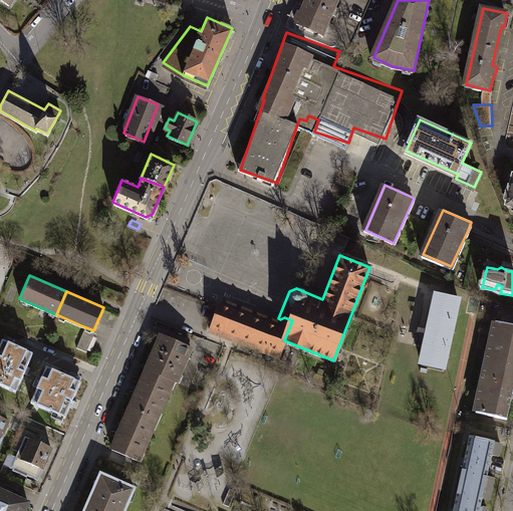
[(444,367),(460,296),(438,292),(423,362),(444,367)]
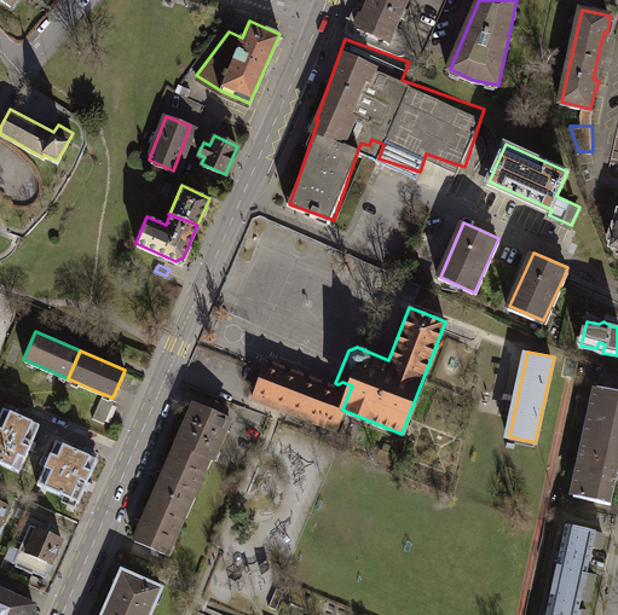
[(250,396),(335,429),(342,410),(350,392),(352,386),(342,382),(338,384),(335,383),(334,386),(265,359),(250,396)]
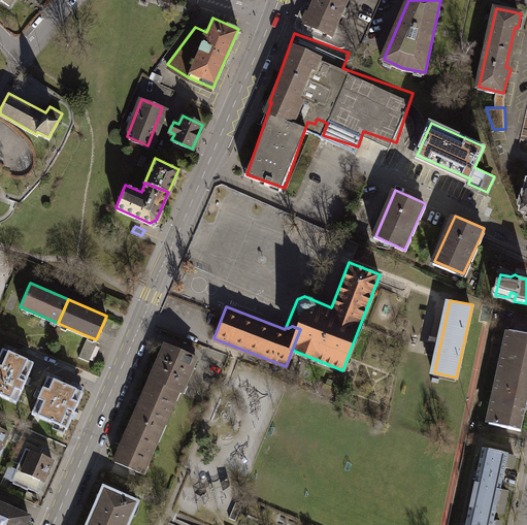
[(526,332),(508,329),(489,421),(521,427),(526,400),(526,332)]
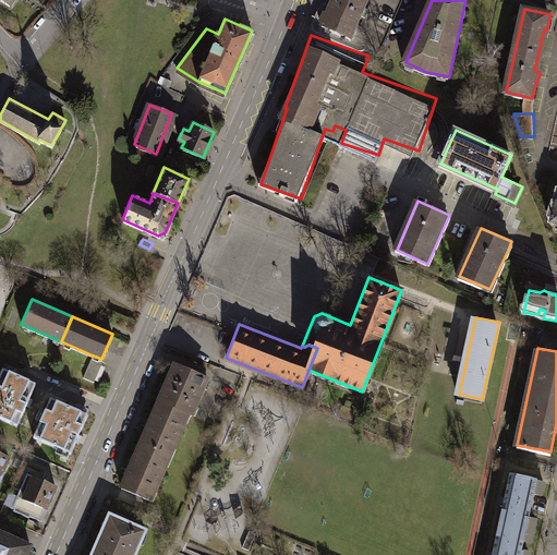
[(101,359),(91,354),(82,375),(93,379),(103,359),(101,359)]
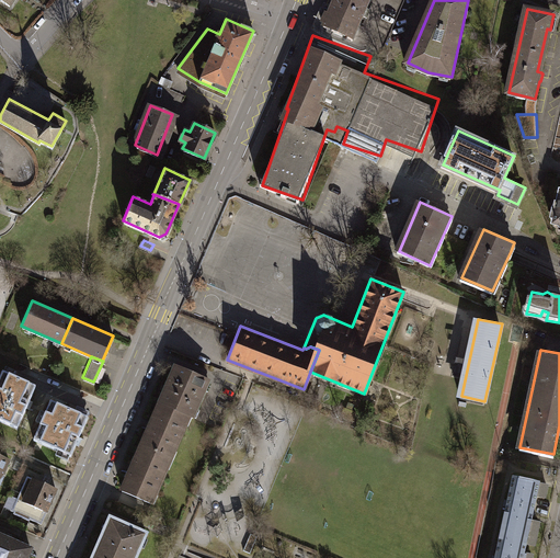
[(210,378),(173,363),(157,402),(191,417),(193,418),(210,378)]
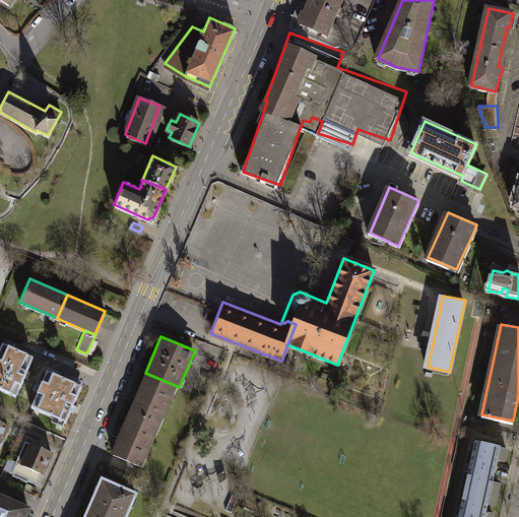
[(0,352),(0,386),(17,394),(35,357),(4,343),(0,352)]
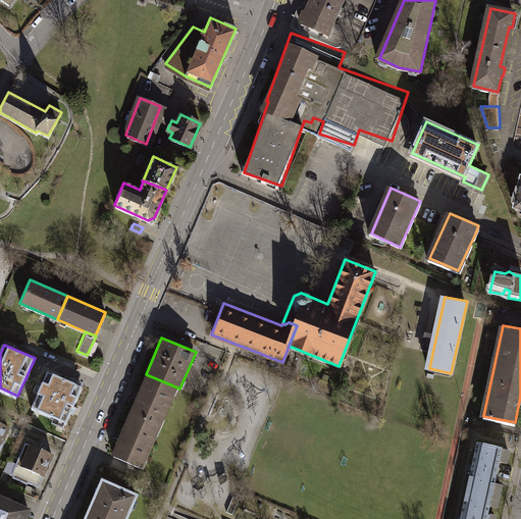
[(48,371),(33,407),(67,422),(84,387),(48,371)]
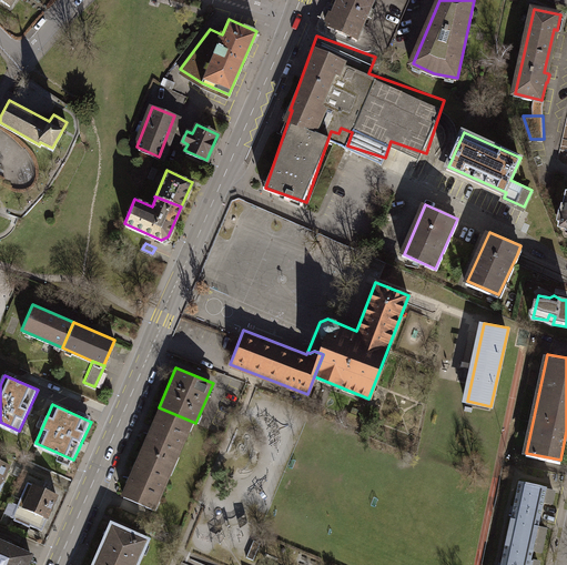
[(81,414),(88,419),(94,410),(88,405),(81,414)]
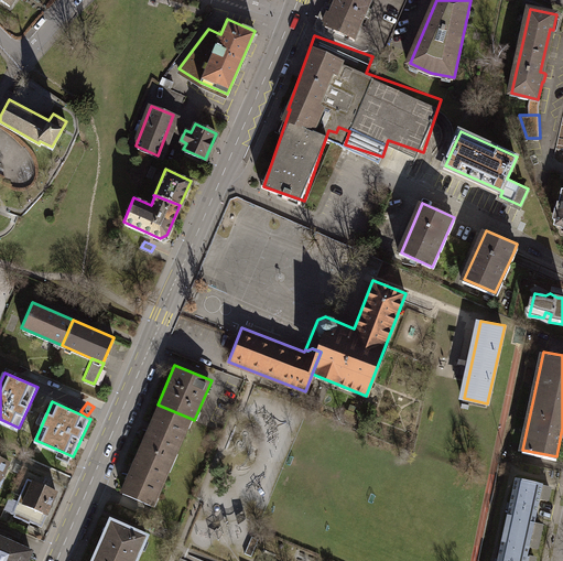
[(174,460),(192,419),(158,405),(140,445),(174,460)]
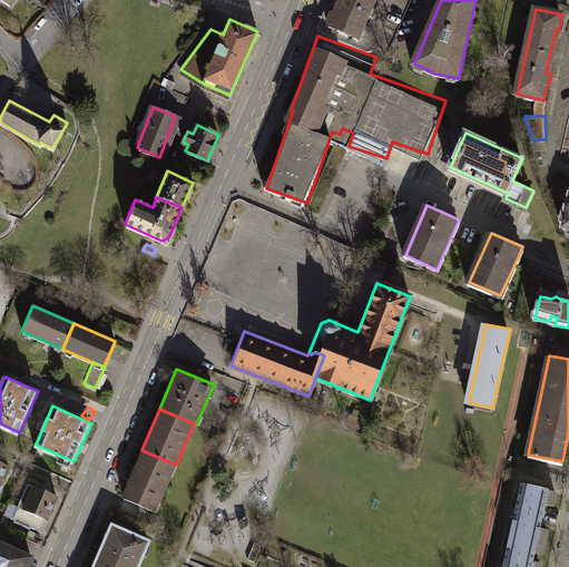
[(156,510),(176,465),(141,450),(121,495),(156,510)]
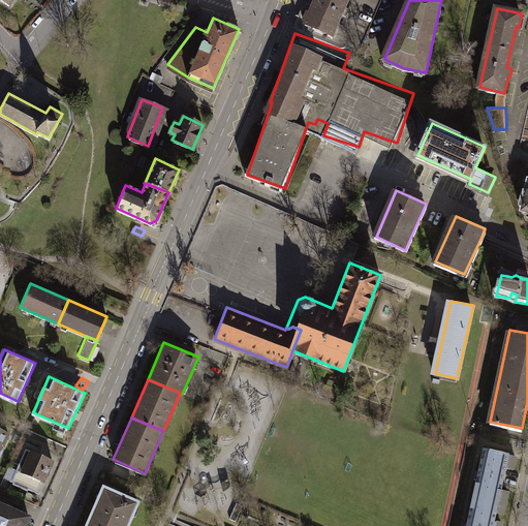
[(0,456),(2,457),(6,449),(5,447),(11,432),(0,427),(0,456)]
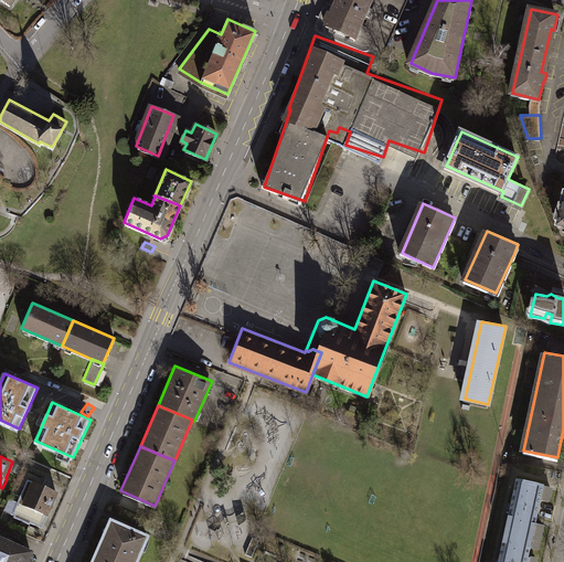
[(30,477),(14,512),(17,513),(16,515),(31,522),(32,520),(44,526),(49,513),(49,512),(59,490),(51,487),(30,477)]
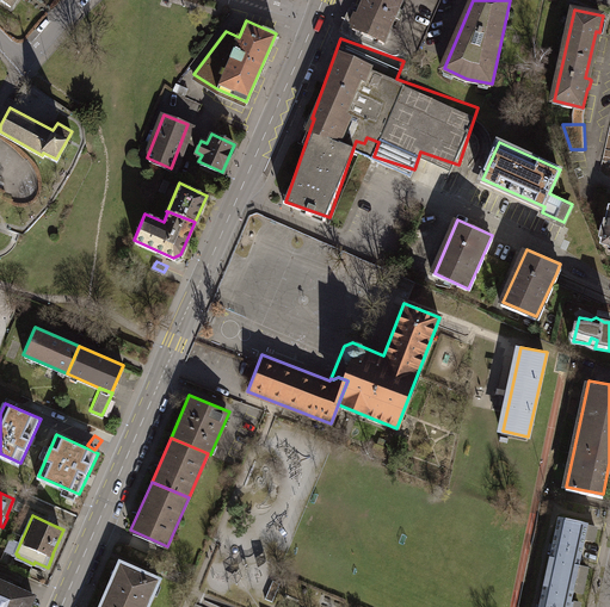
[(560,519),(548,571),(577,577),(589,525),(560,519)]
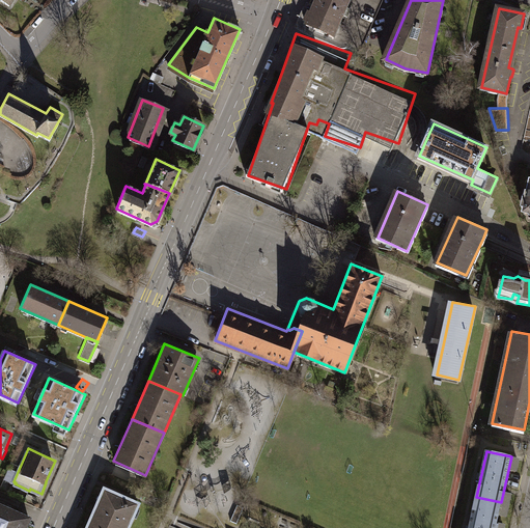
[(123,495),(106,487),(86,527),(129,527),(141,502),(123,495)]
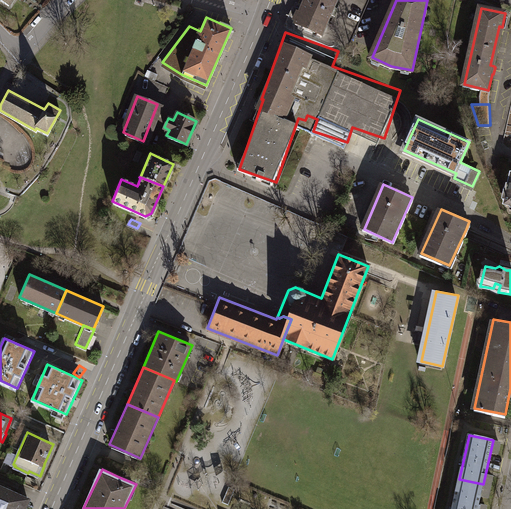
[(459,479),(452,508),(479,508),(481,502),(479,502),(483,484),(459,479)]
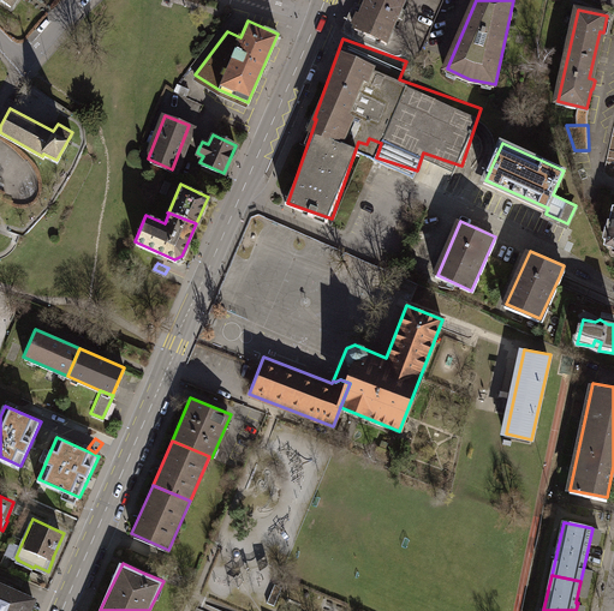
[(33,610),(40,599),(0,581),(0,610),(33,610)]
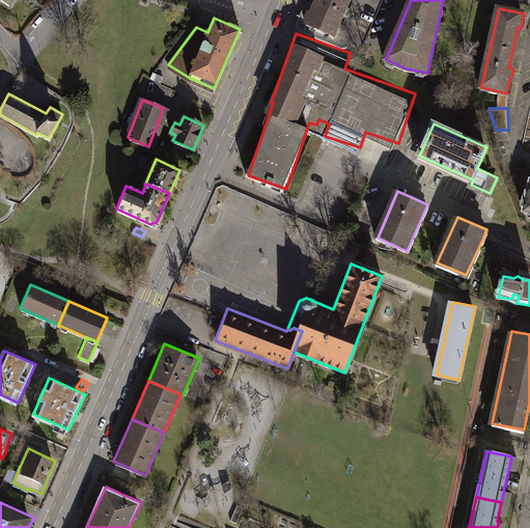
[(243,509),(241,508),(235,506),(230,519),(238,521),(243,509)]
